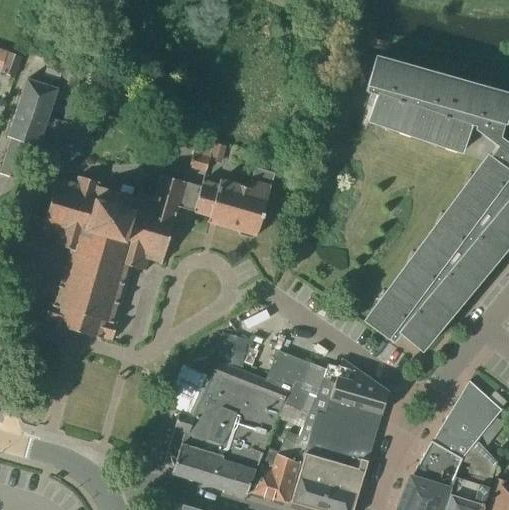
[(17,77),(24,57),(9,52),(2,72),(17,77)]
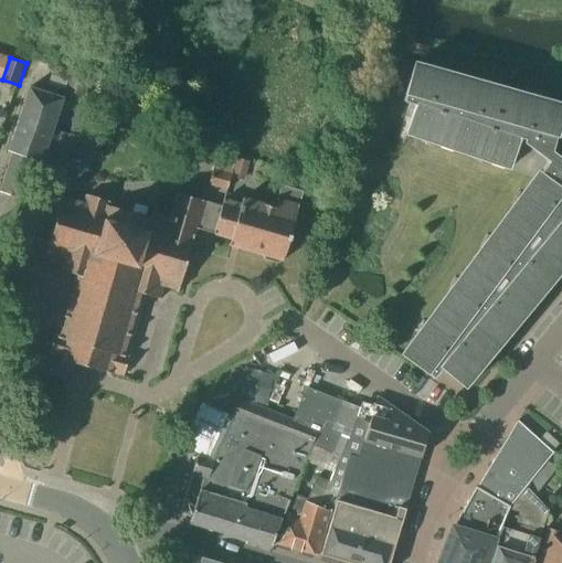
[(86,96),(93,74),(73,67),(56,62),(52,75),(69,81),(66,89),(86,96)]
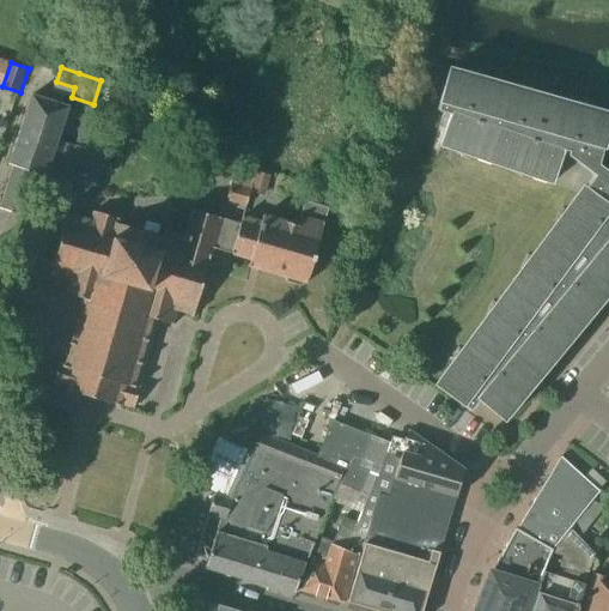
[(606,147),(608,138),(608,113),(450,68),(442,101),(455,106),(443,143),(554,181),(566,149),(571,151),(568,156),(597,175),(588,187),(586,186),(438,385),(466,405),(474,394),(505,419),(608,294),(608,169),(601,163),(604,147),(606,147)]
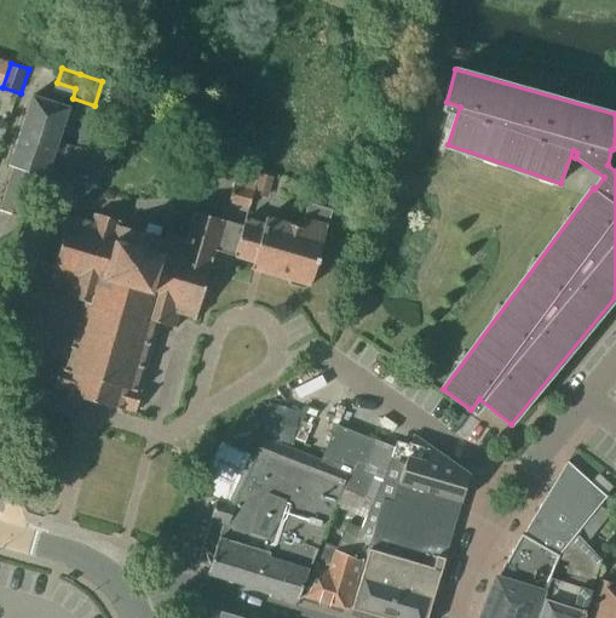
[(59,142),(70,107),(34,96),(23,130),(59,142)]
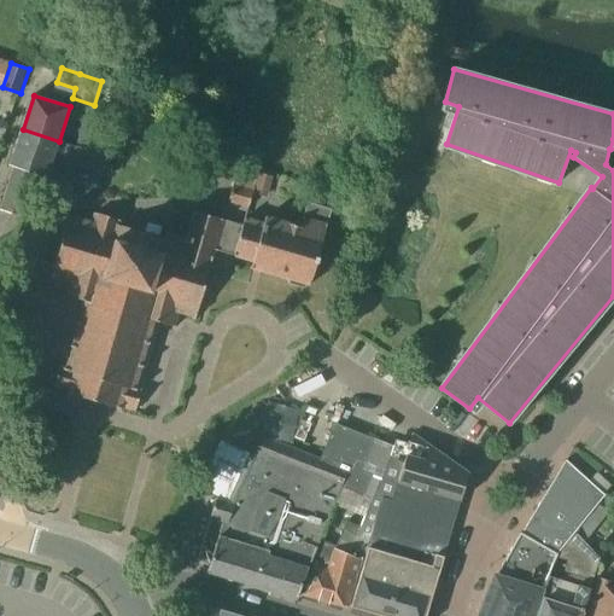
[(48,176),(59,141),(23,129),(12,164),(17,166),(3,209),(24,216),(39,173),(48,176)]
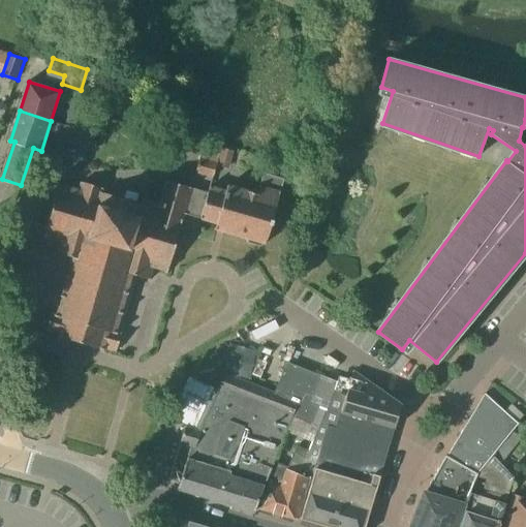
[(234,149),(207,142),(197,173),(214,178),(218,163),(228,166),(234,149)]
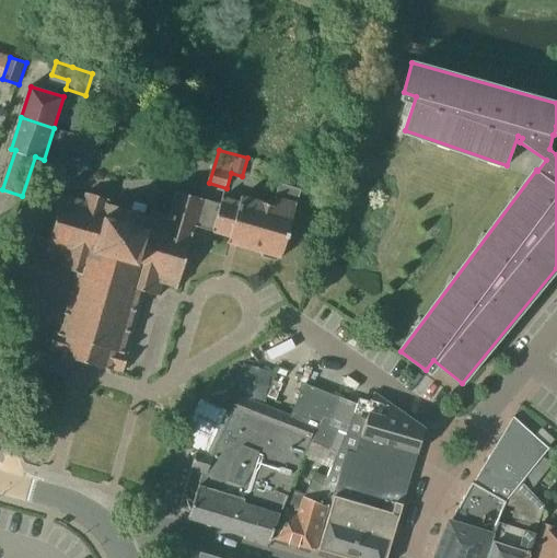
[(299,202),(302,188),(280,183),(276,197),(277,197),(274,206),(264,202),(264,201),(243,196),(242,200),(224,196),(222,204),(175,190),(169,214),(153,209),(151,216),(111,204),(112,199),(86,192),(84,199),(64,194),(48,250),(62,254),(59,267),(79,272),(61,335),(56,334),(51,349),(50,351),(62,355),(112,369),(113,369),(124,372),(130,351),(125,349),(141,290),(161,295),(164,283),(178,288),(195,233),(196,233),(198,227),(215,231),(213,232),(231,237),(230,242),(282,257),(298,202),(299,202)]
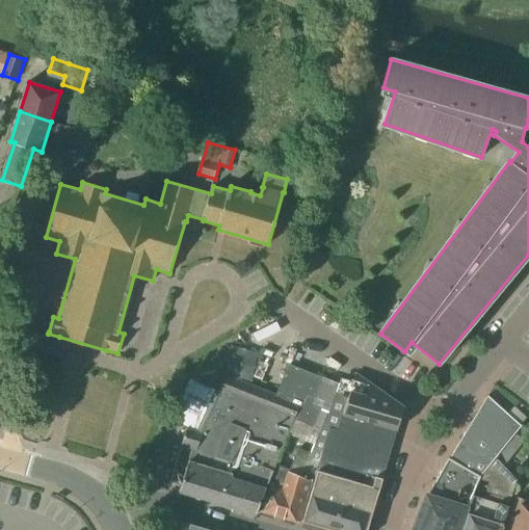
[(269,364),(261,361),(256,376),(264,378),(269,364)]
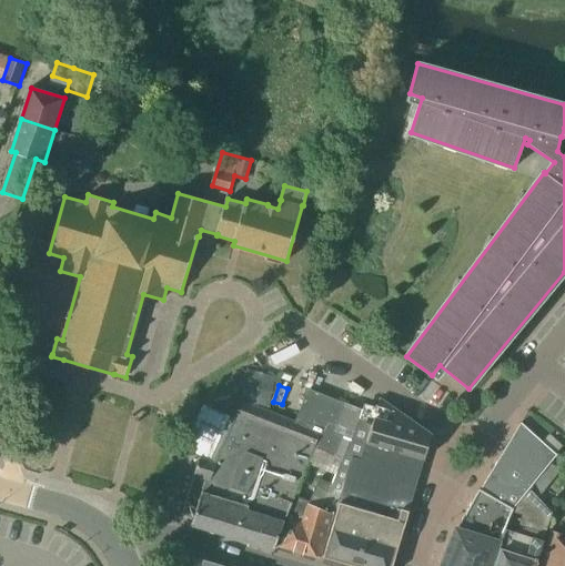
[(188,504),(184,515),(194,518),(192,525),(273,548),(275,543),(279,544),(278,545),(320,557),(329,531),(332,531),(336,515),(325,508),(335,484),(320,477),(310,502),(298,496),(289,518),(286,517),(310,463),(336,474),(336,473),(339,474),(362,418),(360,418),(363,410),(310,390),(299,417),(296,423),(238,400),(211,460),(200,456),(194,475),(195,476),(187,504),(188,504)]
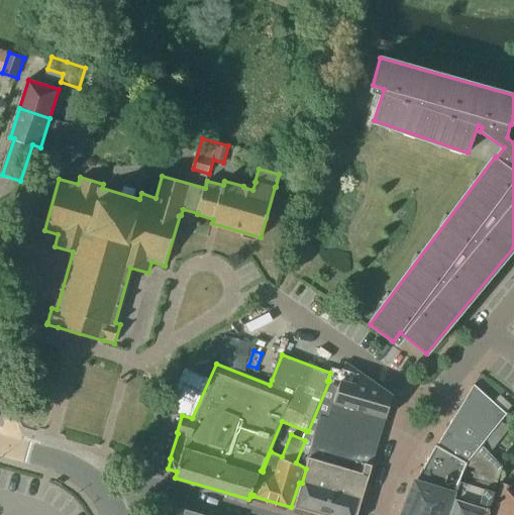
[(336,402),(387,417),(394,395),(346,363),(340,384),(342,385),(336,402)]
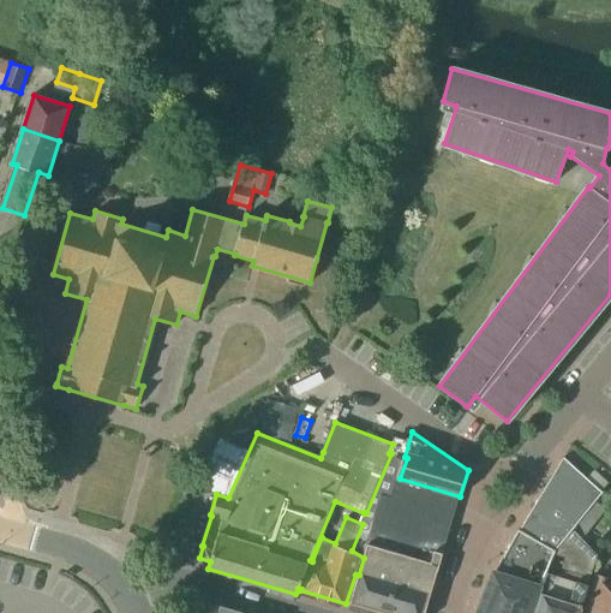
[(407,458),(405,457),(391,453),(366,513),(352,551),(364,558),(359,575),(351,603),(384,612),(425,612),(439,565),(460,497),(400,478),(407,458)]
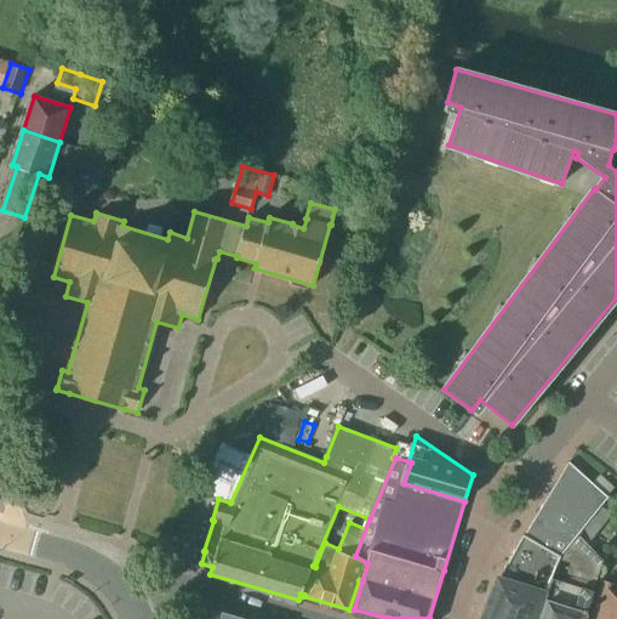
[(593,483),(570,463),(526,535),(524,534),(500,578),(498,577),(481,618),(536,618),(546,592),(563,556),(561,556),(609,497),(607,497),(616,487),(601,473),(593,483)]
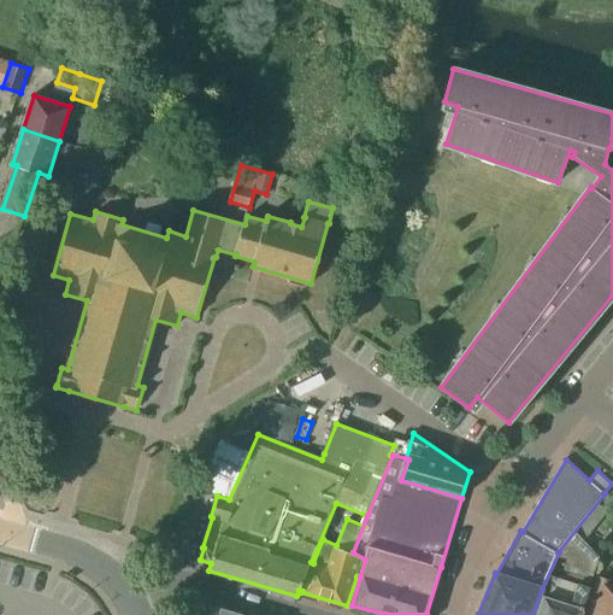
[(585,539),(611,510),(600,503),(577,532),(577,531),(560,551),(558,556),(569,558),(561,578),(554,599),(544,597),(538,614),(582,614),(583,609),(584,607),(591,587),(595,575),(601,556),(585,539)]
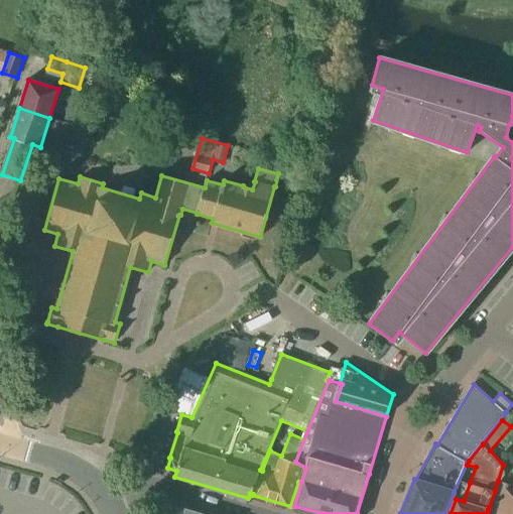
[(512,489),(499,485),(489,513),(512,513),(512,489)]
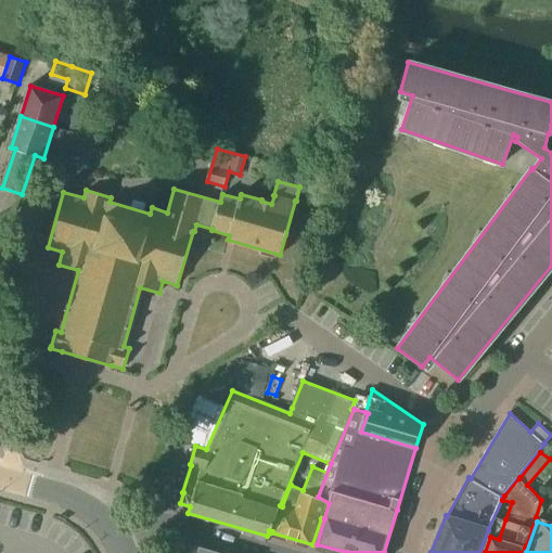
[(219,552),(189,543),(184,552),(219,552)]
